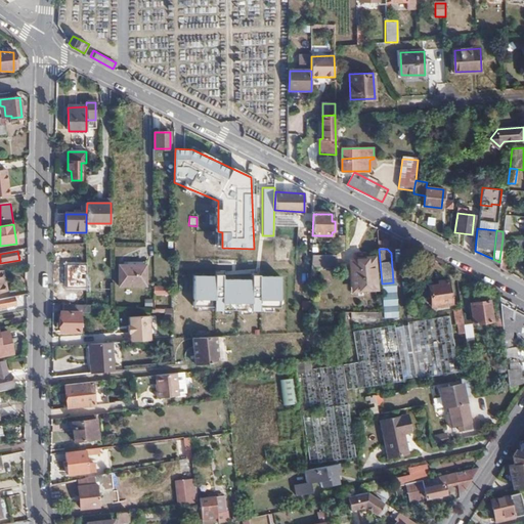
[(337,255),(312,255),(311,263),(337,264),(337,255)]
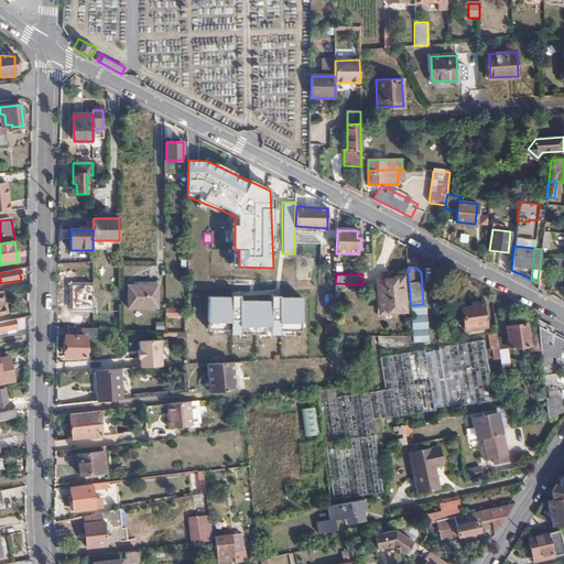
[(404,311),(402,278),(377,281),(380,313),(404,311)]
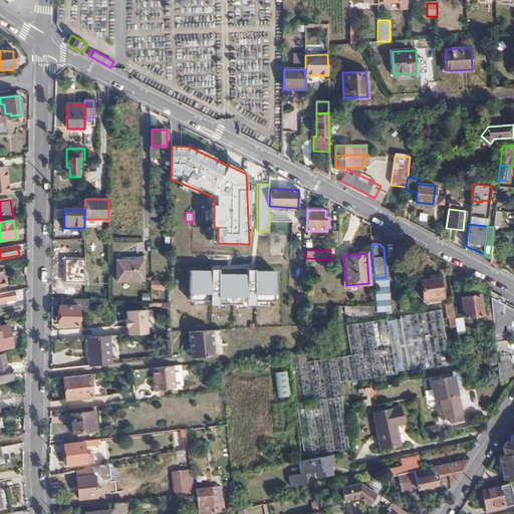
[(489,262),(502,269),(503,256),(490,254),(490,257),(489,260),(489,262)]
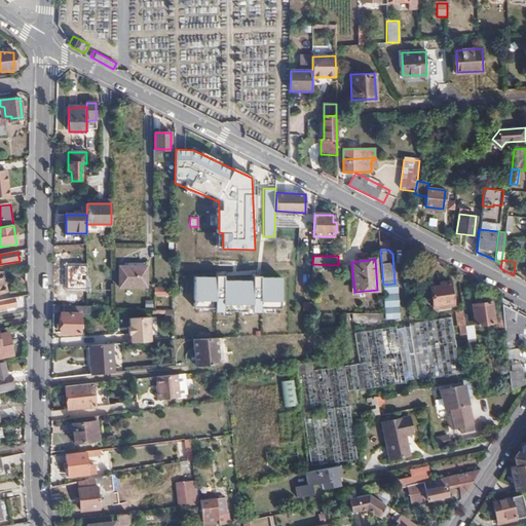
[(120,284),(135,284),(135,262),(120,263),(120,284)]
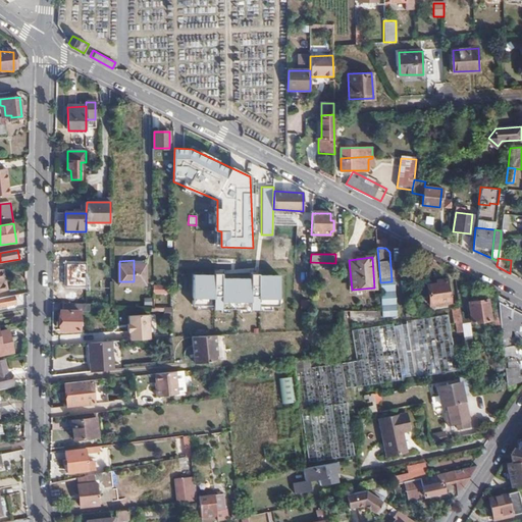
[(134,260),(134,281),(146,281),(146,260),(134,260)]
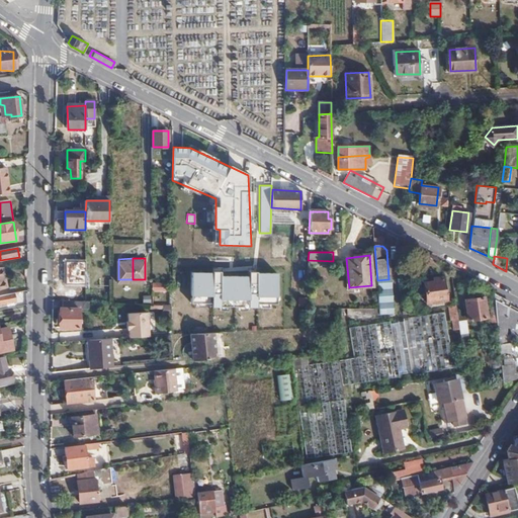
[(83,285),(83,262),(65,261),(65,284),(83,285)]
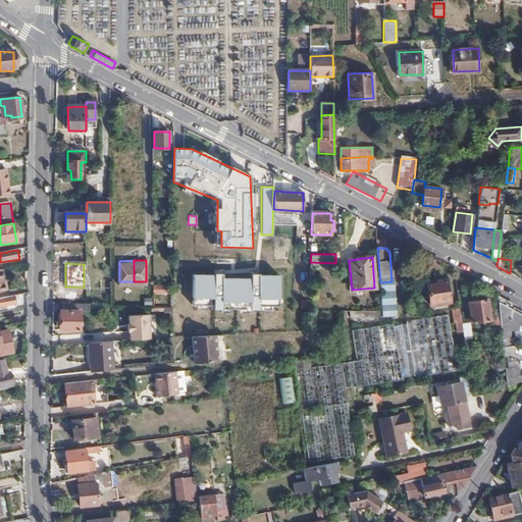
[(281,274),(192,275),(192,310),(281,309),(281,274)]
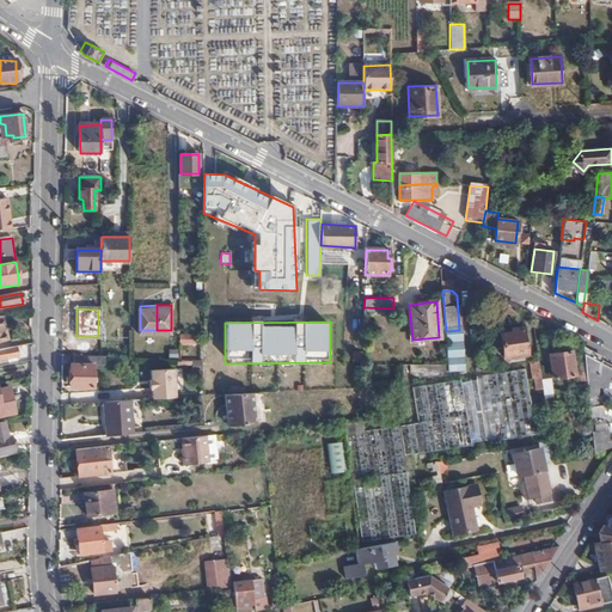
[(525,343),(522,329),(510,330),(510,335),(501,336),(503,359),(528,356),(527,343),(525,343)]
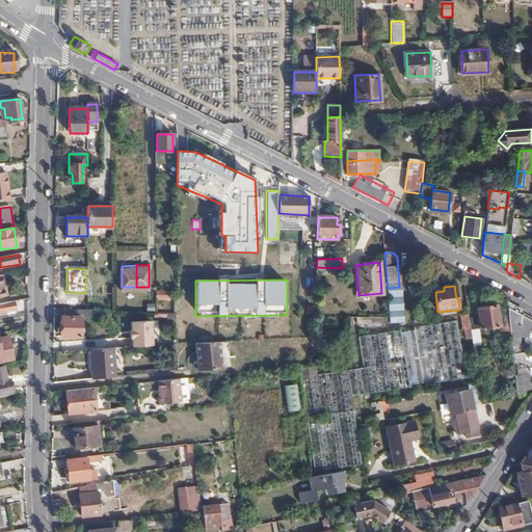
[(169,290),(155,290),(155,300),(169,300),(169,290)]
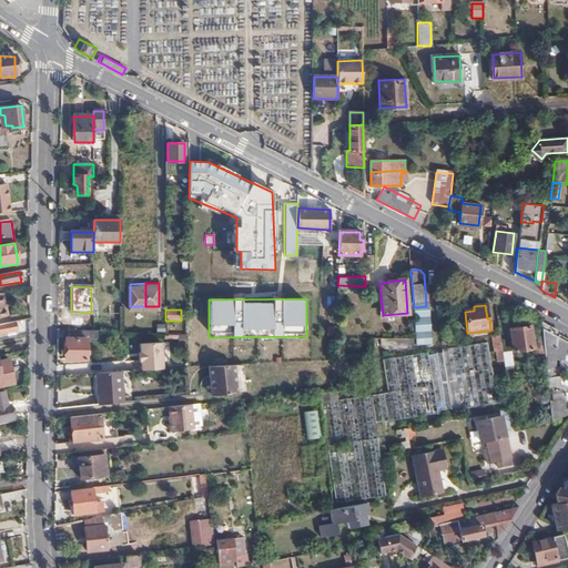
[(428,314),(414,314),(416,340),(416,344),(430,343),(428,314)]
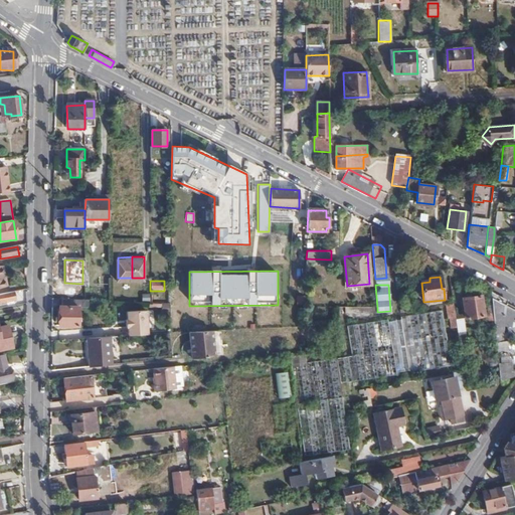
[(12,293),(0,295),(0,304),(14,302),(12,293)]
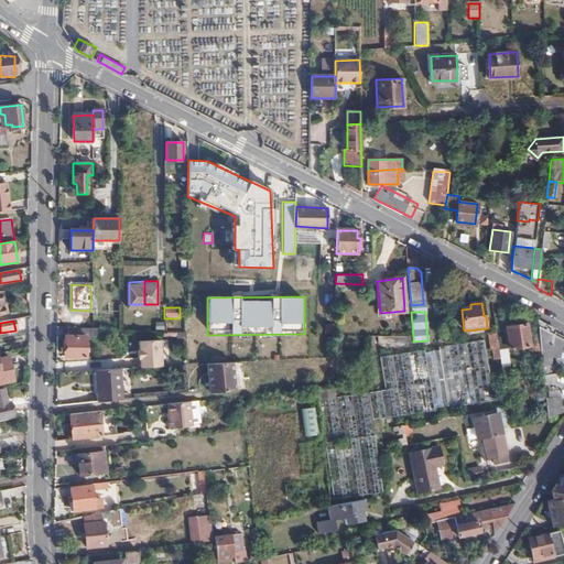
[(555,331),(538,321),(541,356),(560,359),(562,353),(563,351),(563,340),(554,335),(555,331)]
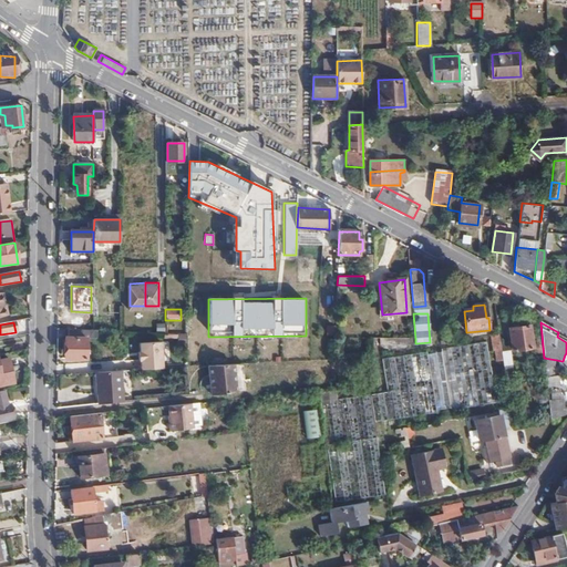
[(533,349),(529,328),(509,330),(513,351),(533,349)]
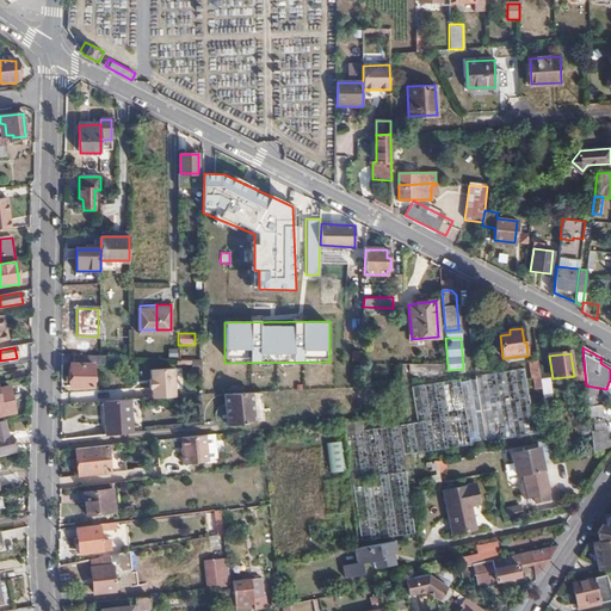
[(104,366),(104,357),(100,357),(73,356),(73,366),(71,366),(71,388),(92,388),(92,366),(104,366)]
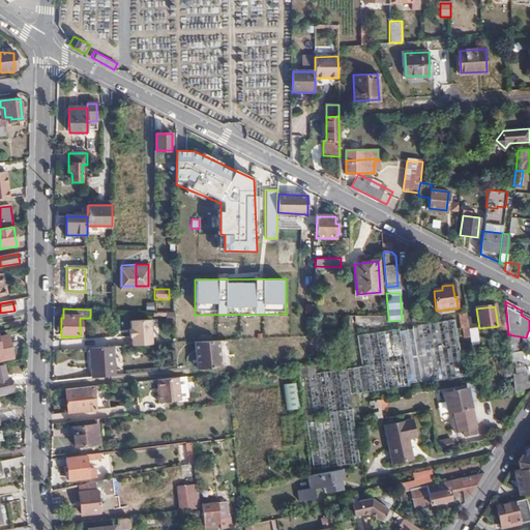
[(469,330),(466,314),(459,315),(461,329),(463,329),(464,337),(470,337),(469,330)]
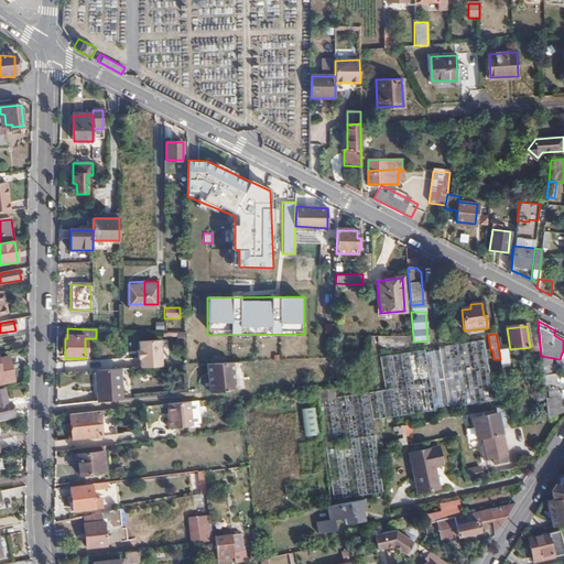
[(139,361),(160,359),(159,342),(138,343),(139,351),(137,351),(137,361),(139,361)]
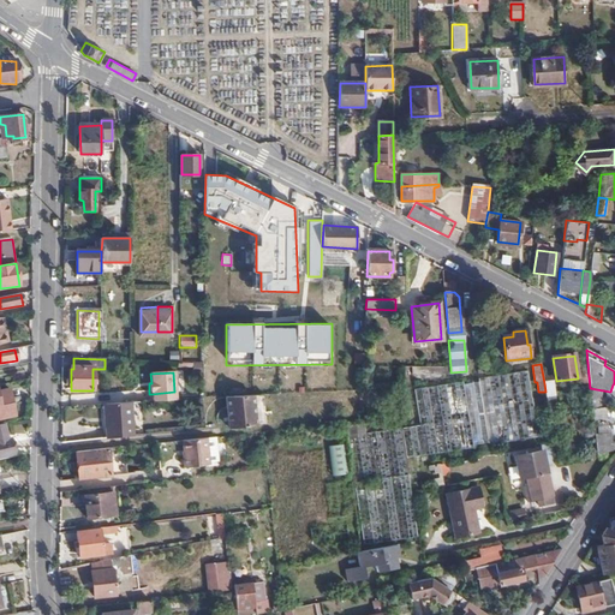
[(529,399),(525,375),(515,376),(519,400),(529,399)]
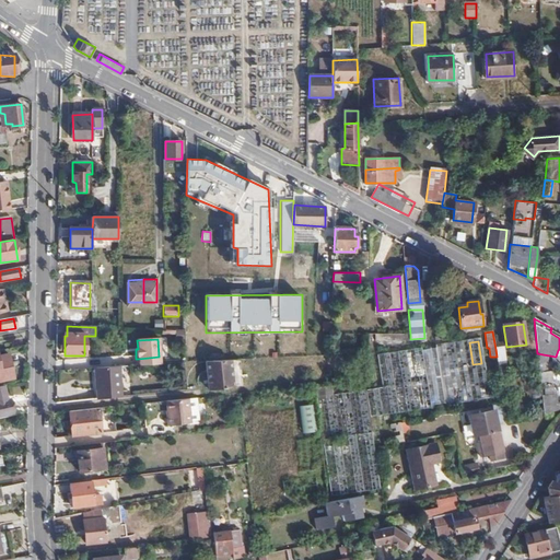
[(496,349),(497,357),(499,375),(508,373),(504,348),(496,349)]
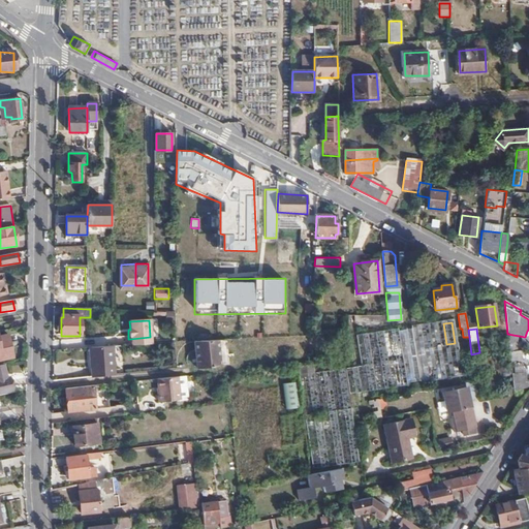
[(0,360),(13,358),(7,331),(0,332),(0,360)]
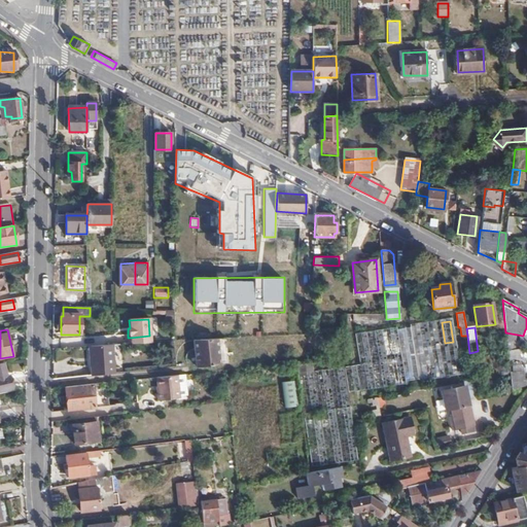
[(149,344),(149,336),(130,338),(130,345),(149,344)]
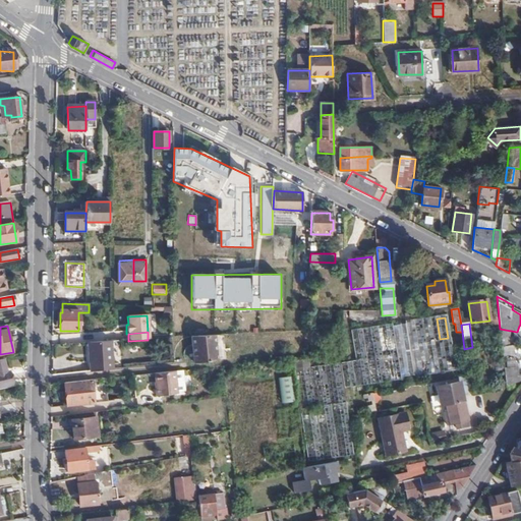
[(224,337),(191,338),(193,363),(225,361),(224,337)]
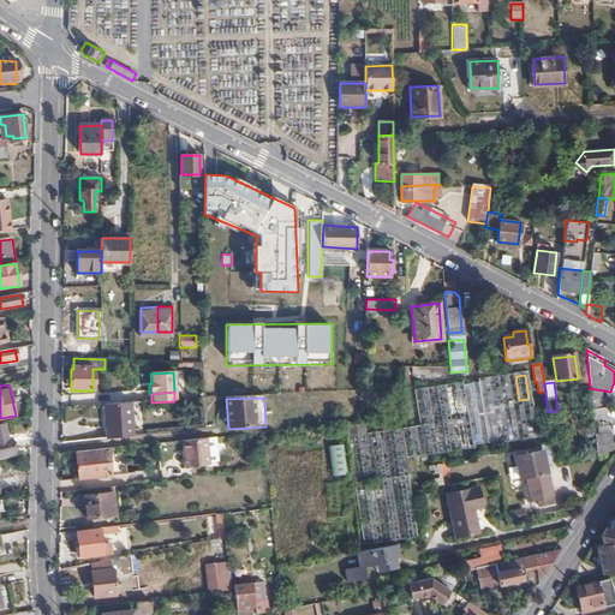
[(539,402),(532,404),(537,443),(544,442),(539,402)]
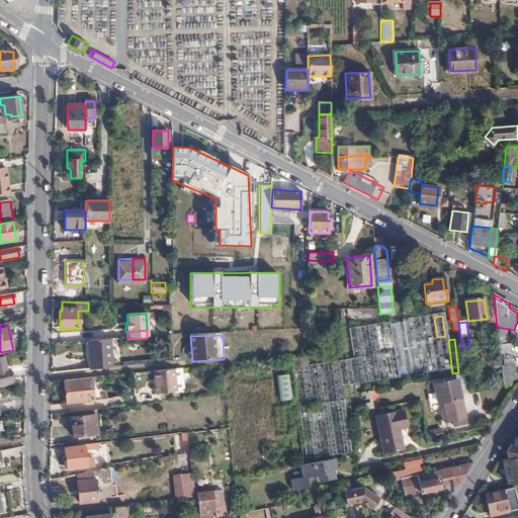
[(446,340),(437,341),(442,375),(451,374),(446,340)]
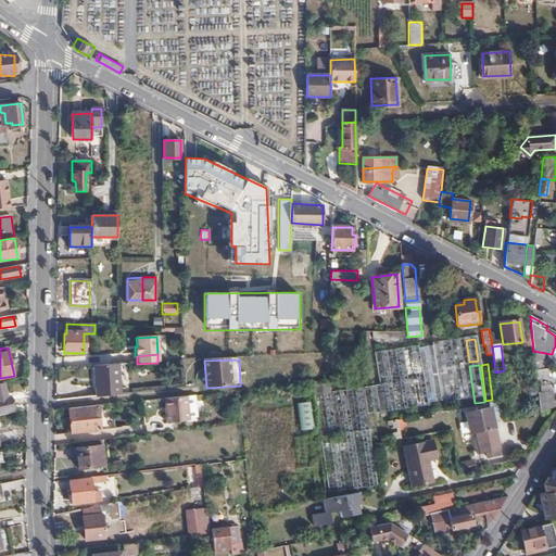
[(93,388),(95,397),(119,394),(117,366),(96,367),(98,387),(93,388)]
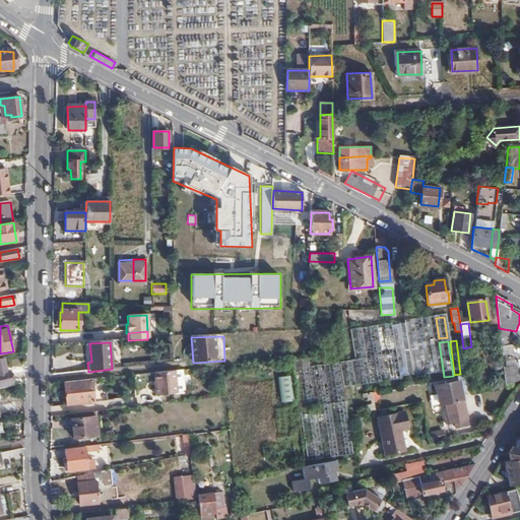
[(441,377),(436,348),(428,349),(434,378),(441,377)]
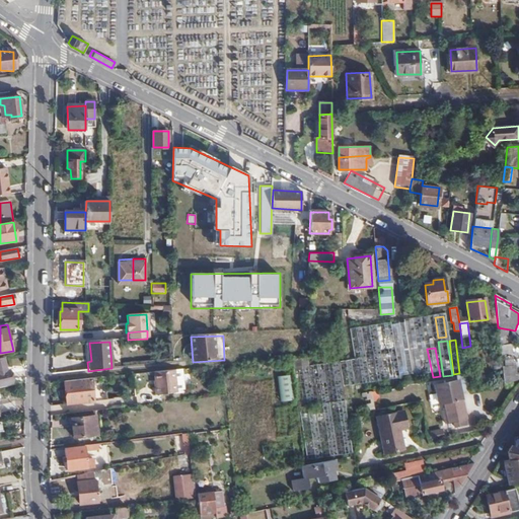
[(428,378),(424,349),(410,351),(415,380),(428,378)]
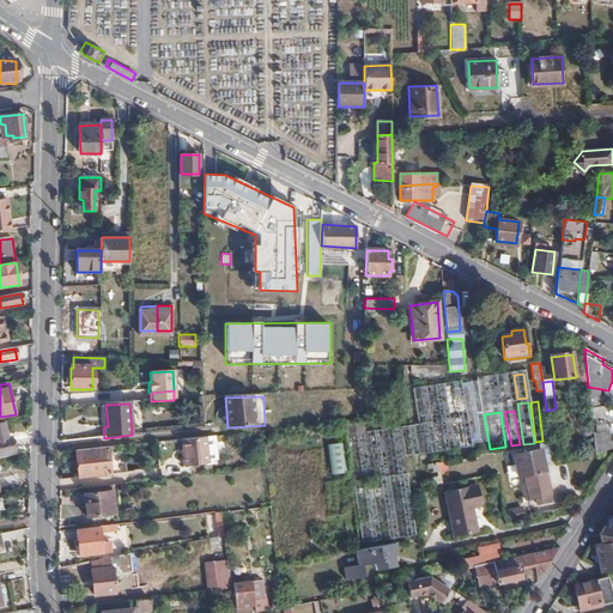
[(422,467),(438,465),(445,462),(439,422),(416,425),(422,467)]
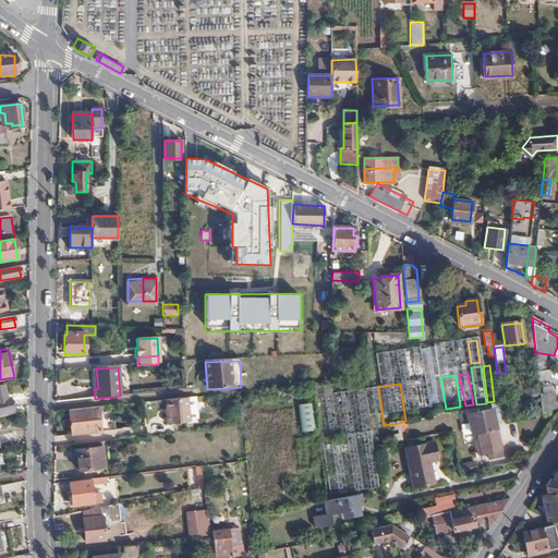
[(12,400),(9,385),(0,386),(0,415),(17,413),(15,399),(12,400)]
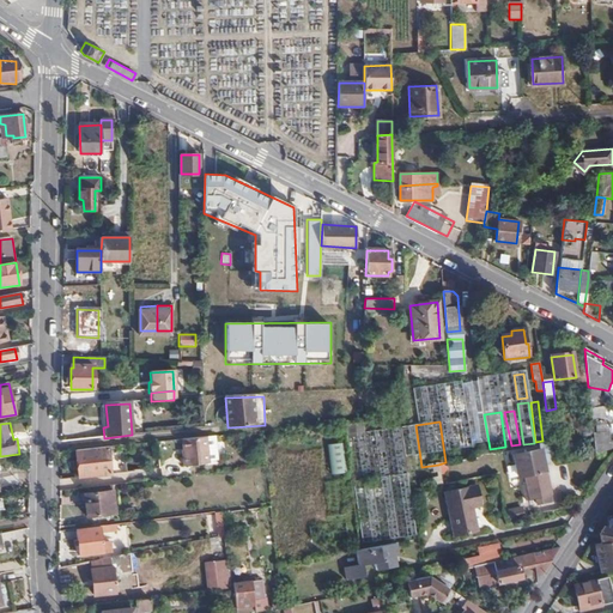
[(610,434),(593,435),(595,454),(612,450),(610,434)]
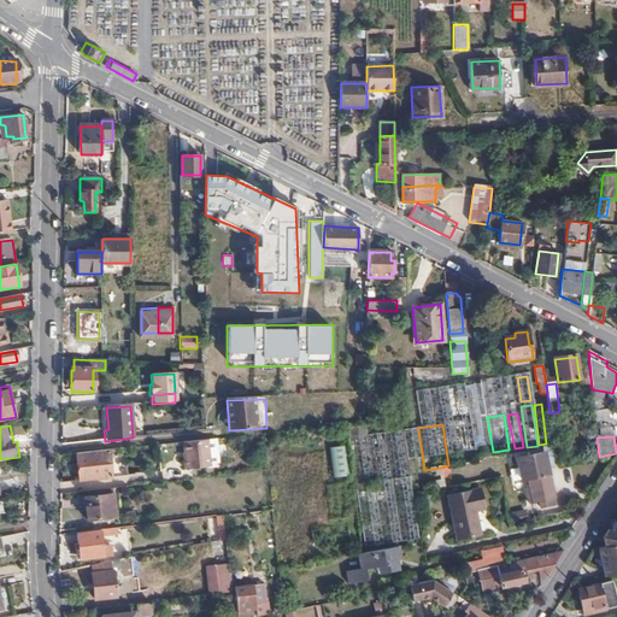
[(207,468),(205,441),(180,444),(182,462),(181,462),(182,470),(207,468)]
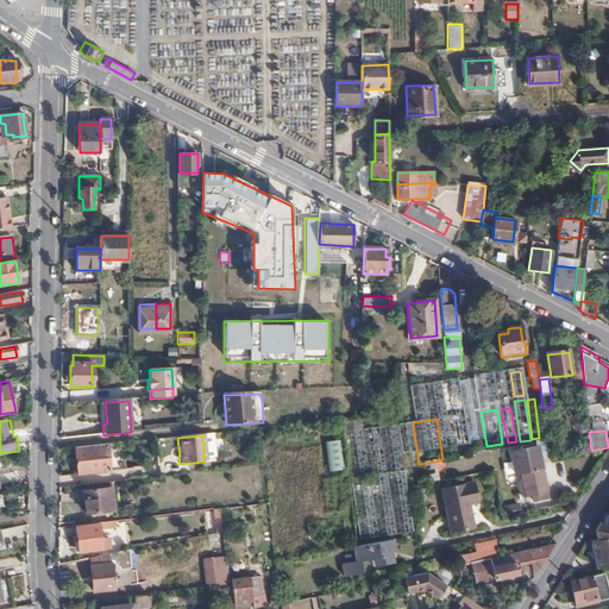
[(550,460),(547,439),(538,441),(539,449),(510,454),(513,469),(541,462),(550,460)]
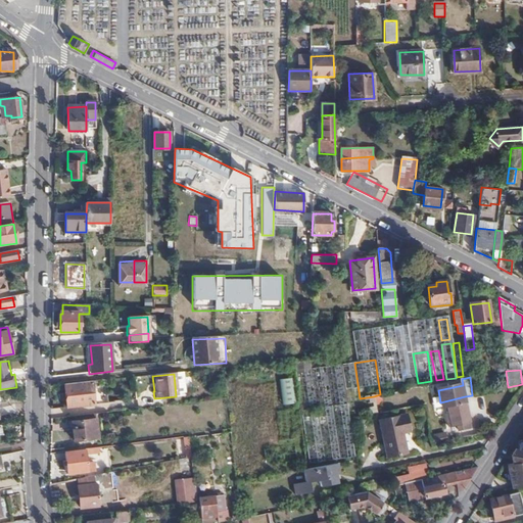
[(291,378),(279,379),(281,405),(293,403),(291,378)]
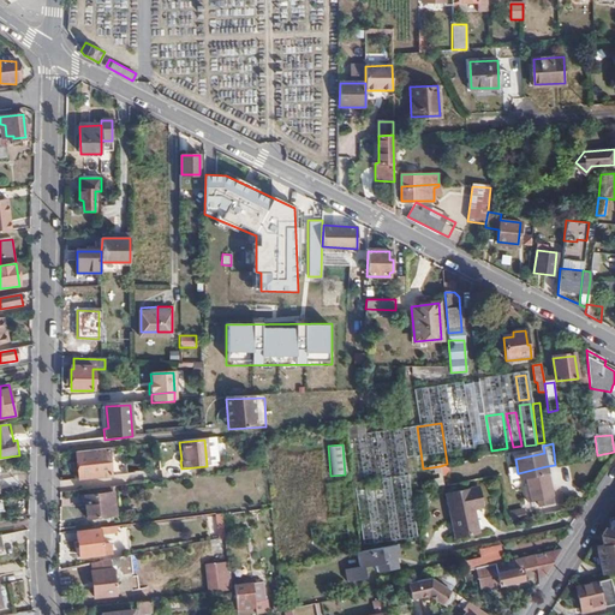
[(108,451),(75,454),(77,481),(125,476),(124,464),(120,464),(119,457),(109,458),(108,451)]
